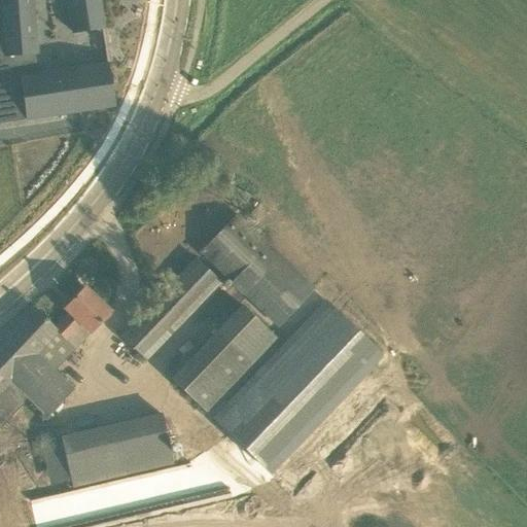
[(102,29),(97,0),(1,0),(4,55),(38,51),(36,0),(71,0),(76,32),(102,29)]
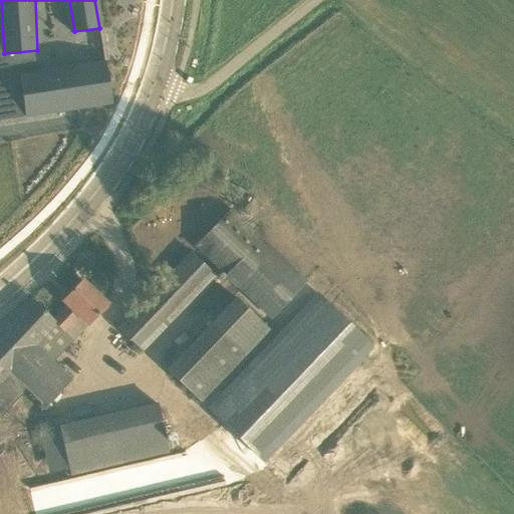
[(37,69),(19,72),(25,114),(66,107),(110,100),(104,58),(76,63),(37,69)]
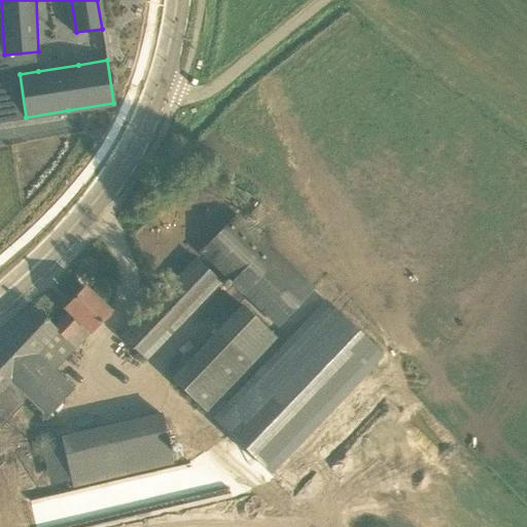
[(201,252),(279,327),(314,290),(236,215),(201,252)]
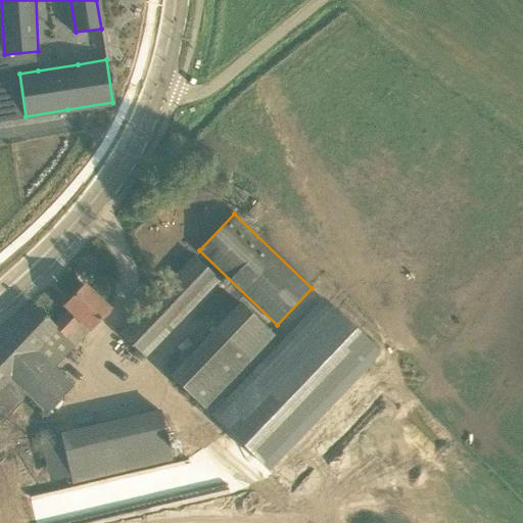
[(145,359),(220,280),(194,256),(120,334),(145,359)]
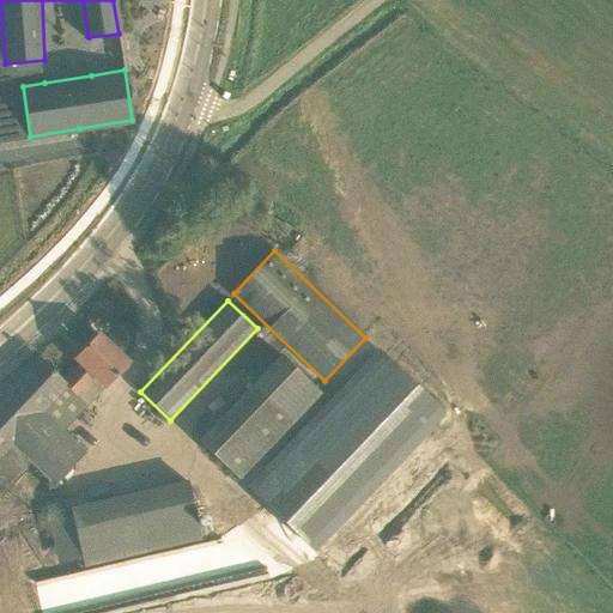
[(62,429),(125,360),(98,335),(76,359),(79,363),(64,381),(40,358),(0,398),(0,493),(30,463),(54,484),(85,450),(62,429)]
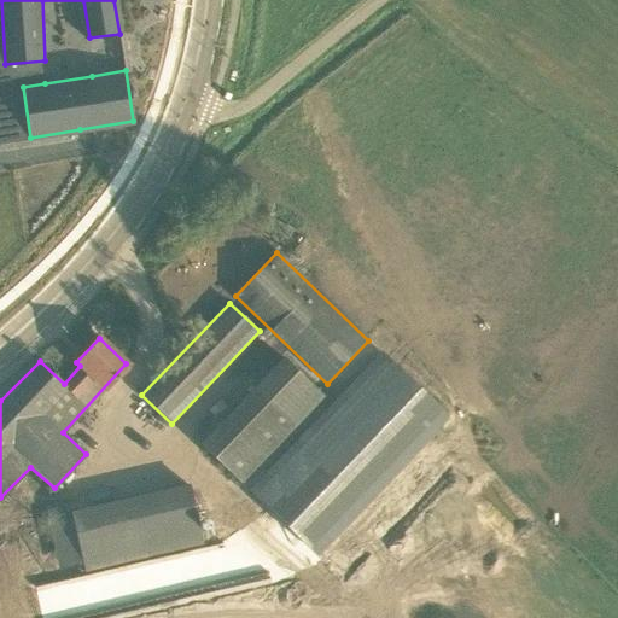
[(243,482),(324,396),(283,359),(200,444),(243,482)]
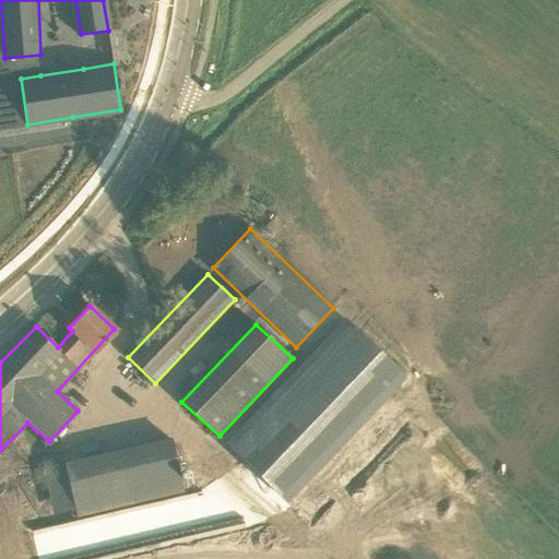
[(246,443),(262,462),(286,440),(270,421),(246,443)]
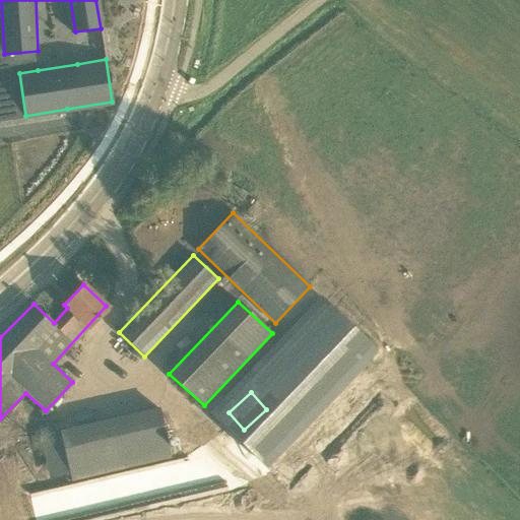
[(70,482),(173,458),(160,407),(58,431),(70,482)]
